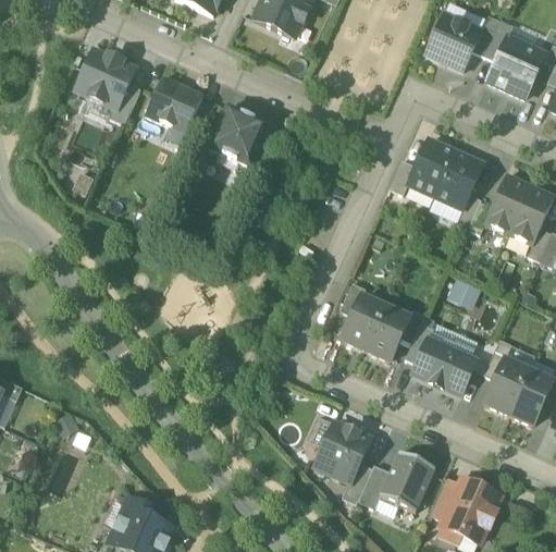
[(177,0),(213,16),(221,0),(177,0)]
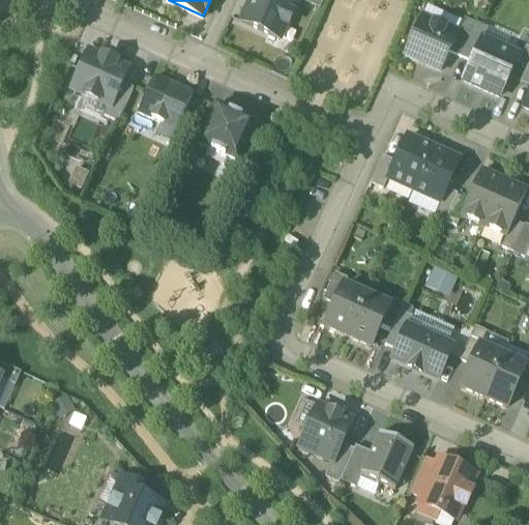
[(251,0),(242,20),(278,36),(286,22),(288,23),(293,10),(291,9),(295,0),(251,0)]
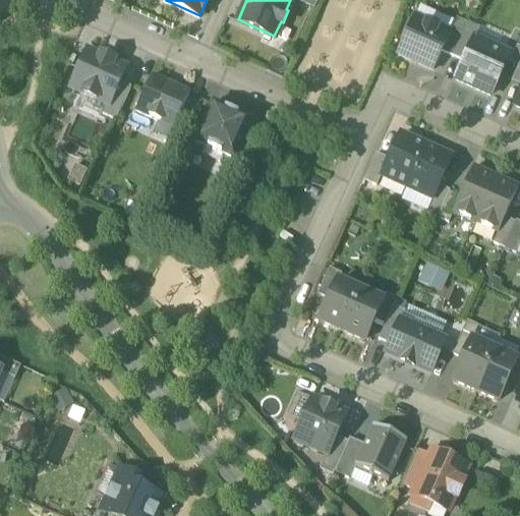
[(419,1),(414,13),(451,29),(456,17),(419,1)]
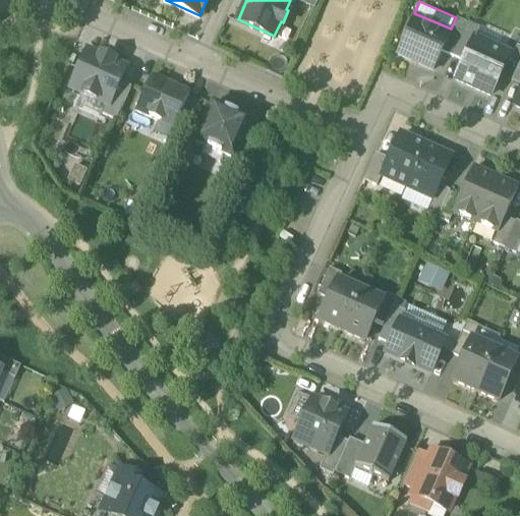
[(398,51),(434,66),(442,48),(451,29),(414,13),(398,51)]
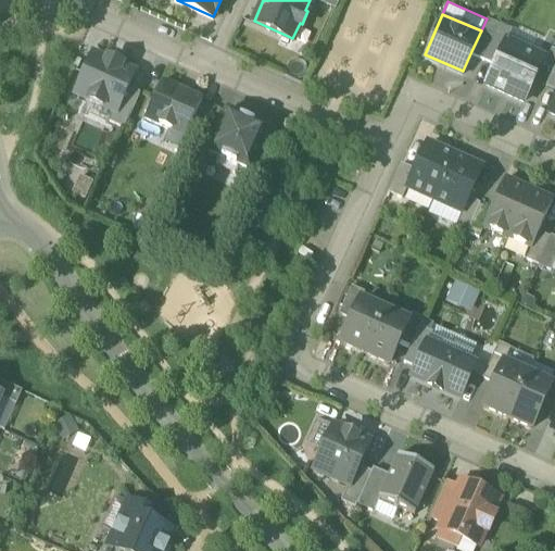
[(483,57),(500,21),(488,15),(487,19),(481,30),(471,51),(483,57)]
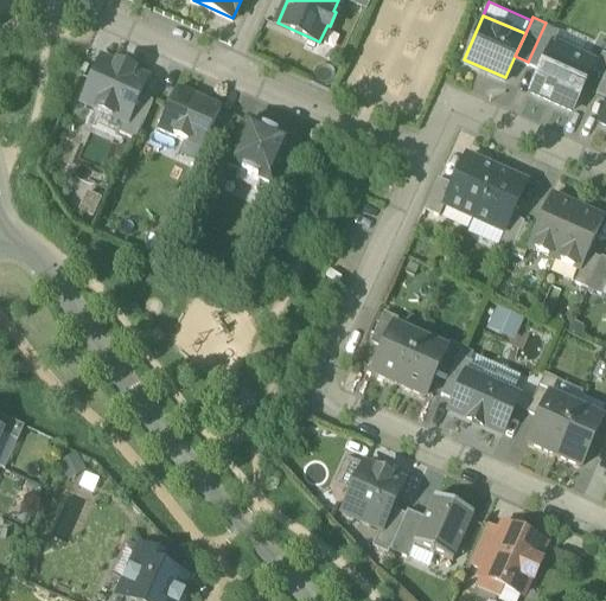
[(559,29),(546,23),(528,62),(541,68),(553,40),(554,40),(559,29)]
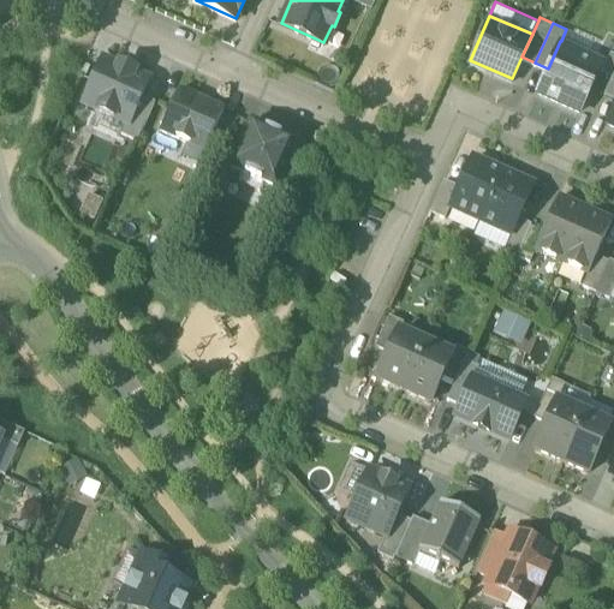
[(594,41),(566,29),(561,41),(588,54),(594,41)]
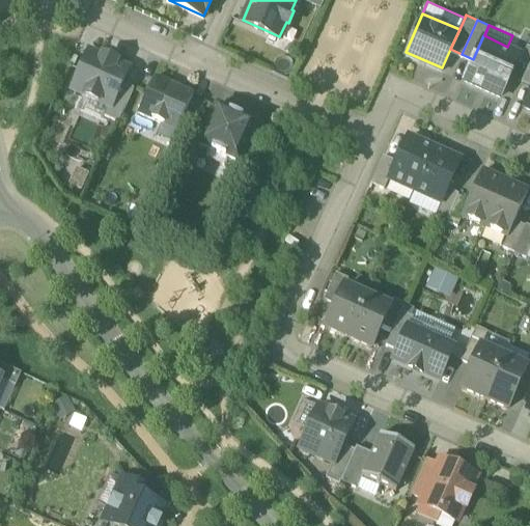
[(465,78),(500,94),(512,66),(507,64),(514,50),(507,47),(484,35),(483,35),(473,59),(465,78)]
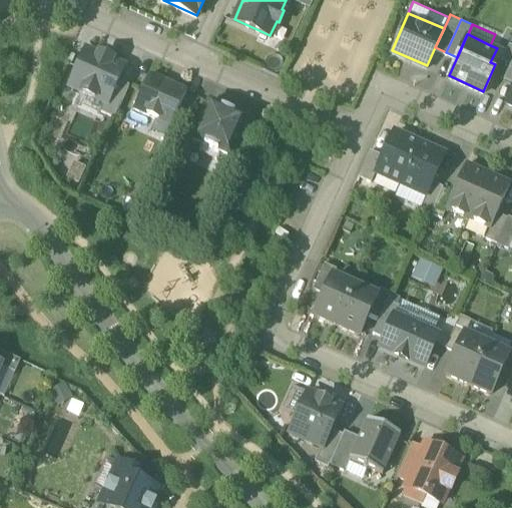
[(501,57),(510,62),(511,58),(511,41),(509,40),(501,57)]
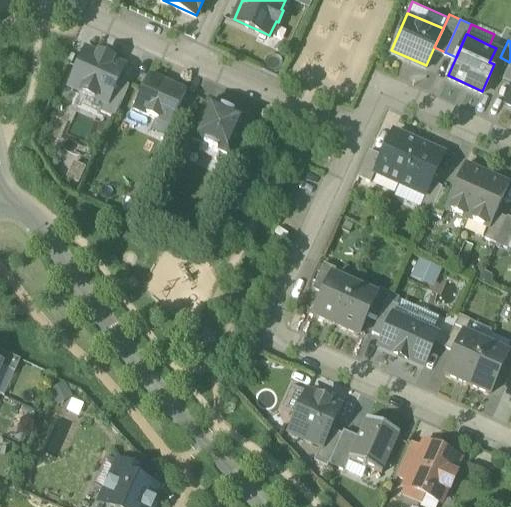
[(104,99),(108,101),(118,78),(125,64),(111,58),(112,56),(100,50),(99,52),(86,46),(69,83),(104,99)]
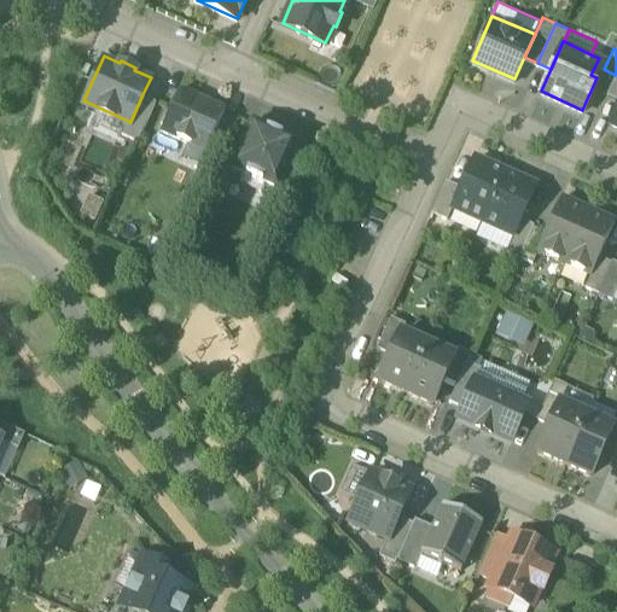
[(605,60),(599,58),(591,75),(597,77),(605,60)]
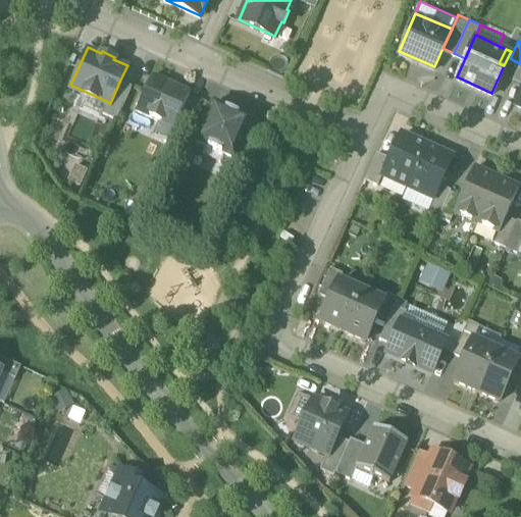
[(520,59),(519,63),(512,80),(520,83),(520,59)]
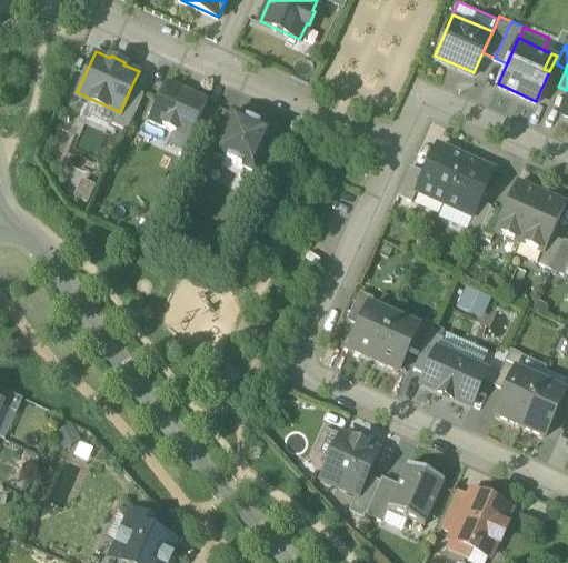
[(166,80),(149,118),(190,137),(199,118),(207,99),(166,80)]
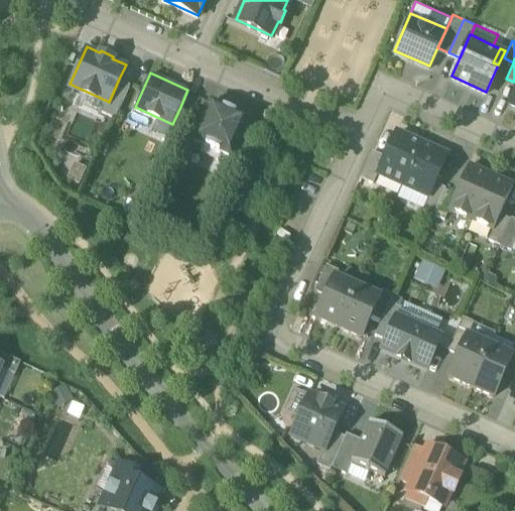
[(101,110),(115,116),(130,84),(119,79),(109,102),(105,100),(101,110)]
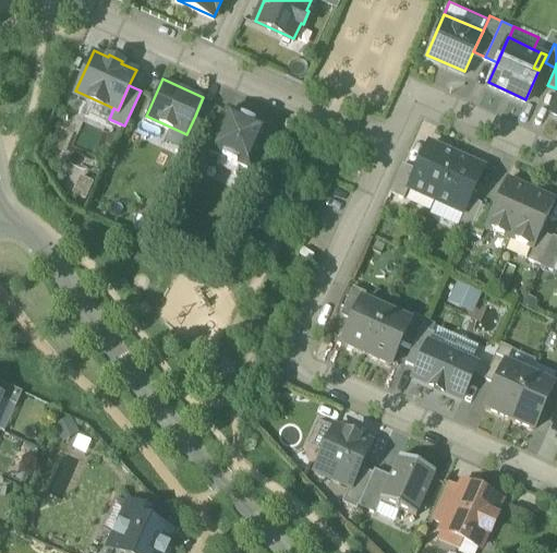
[(209,149),(251,169),(264,139),(269,127),(228,108),(209,149)]
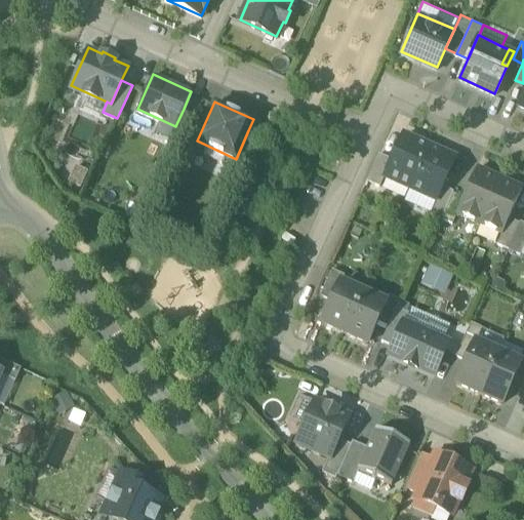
[(195,114),(184,109),(175,126),(168,143),(179,148),(195,114)]
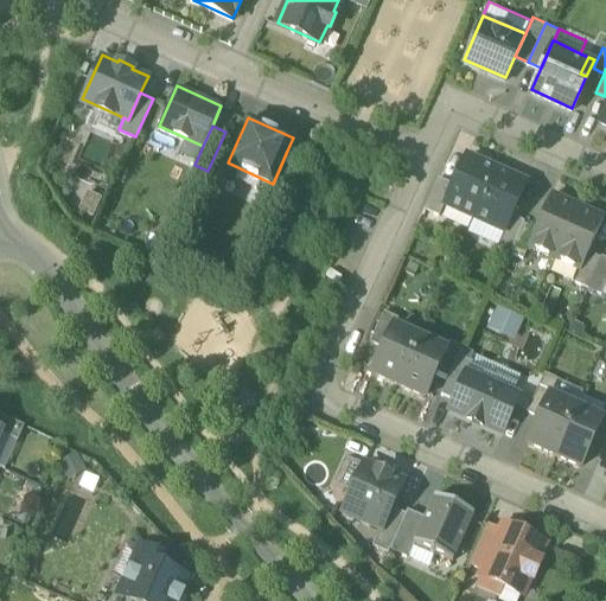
[(270,190),(282,196),(300,157),(287,151),(273,184),(270,190)]
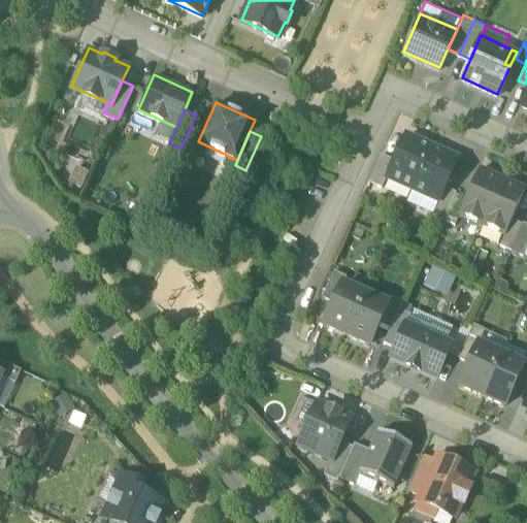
[(387,175),(413,187),(431,145),(405,134),(395,159),(387,175)]
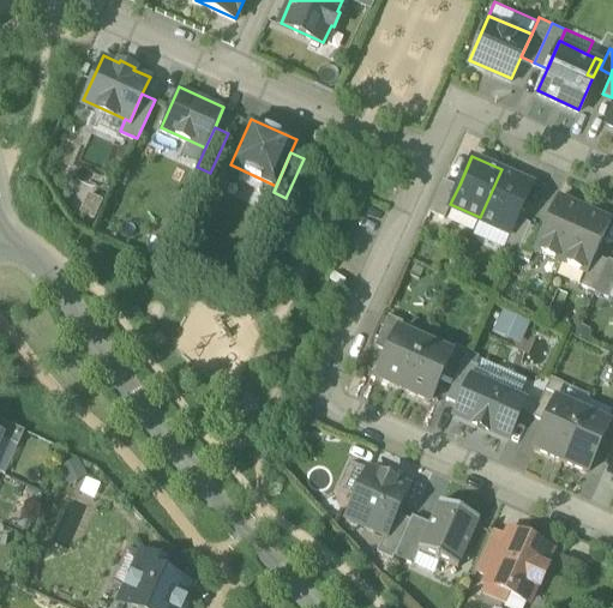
[(532,182),(502,169),(480,217),(510,230),(517,215),(532,182)]
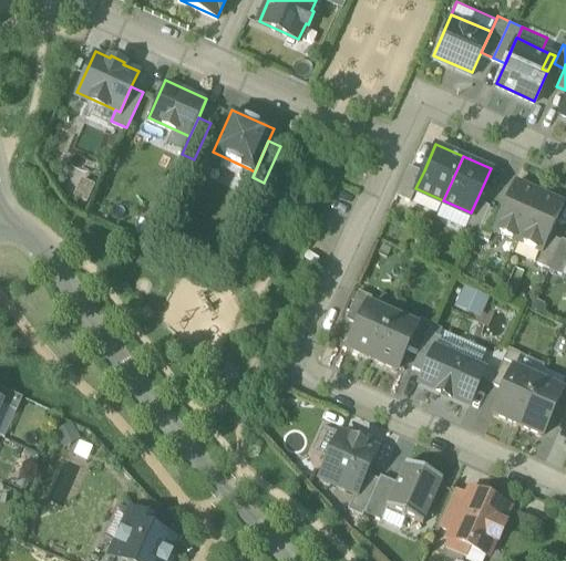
[(397,193),(411,199),(415,188),(424,170),(409,164),(397,193)]
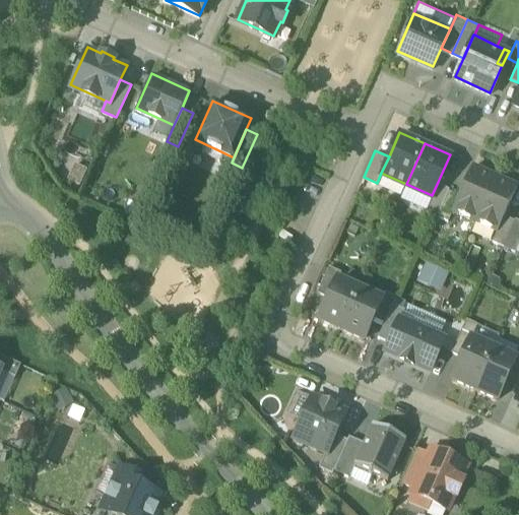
[(453,209),(475,219),(495,175),(472,165),(459,194),(453,209)]
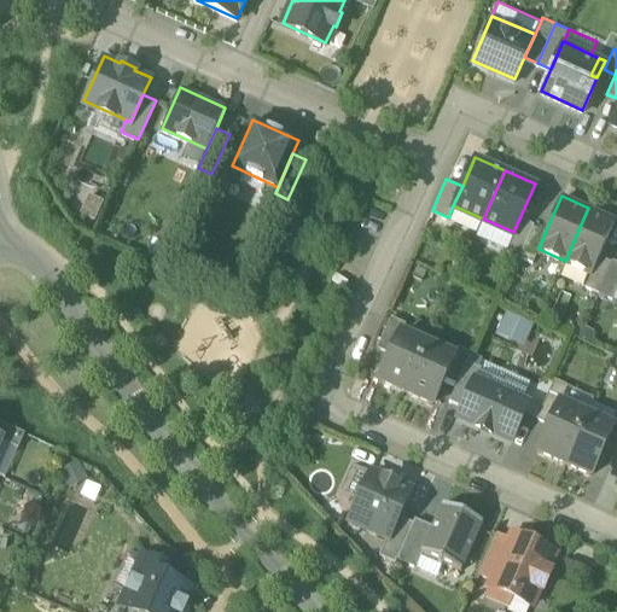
[(615,220),(588,208),(565,261),(591,273),(599,255),(615,220)]
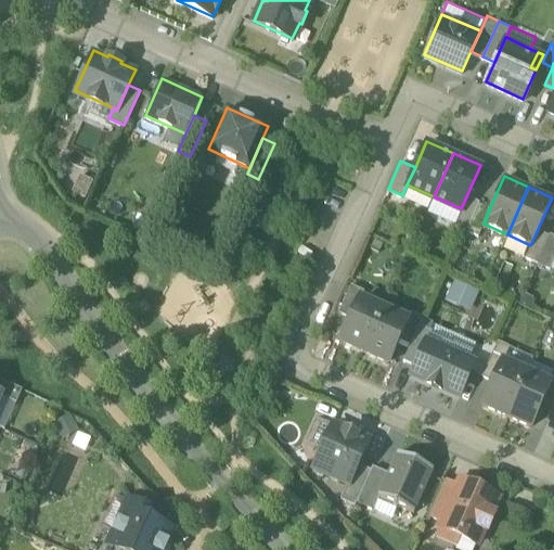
[(454,225),(466,230),(479,202),(479,200),(467,194),(461,208),(455,222),(454,225)]
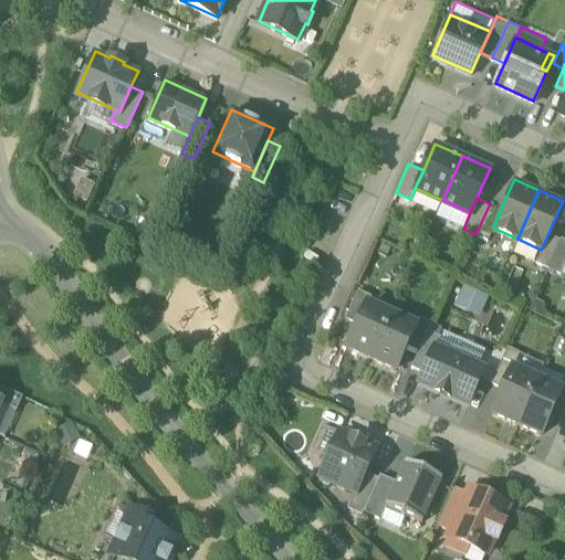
[(470,212),(442,200),(437,214),(464,226),(470,212)]
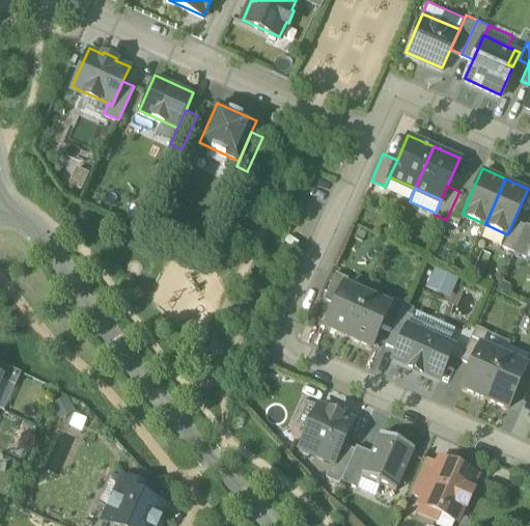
[(446,220),(457,224),(463,214),(469,198),(458,193),(446,220)]
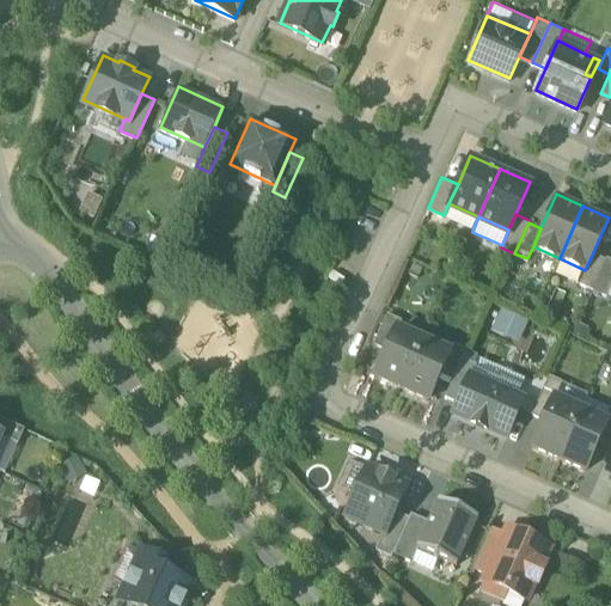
[(580,282),(593,288),(606,258),(593,252),(585,270),(580,282)]
